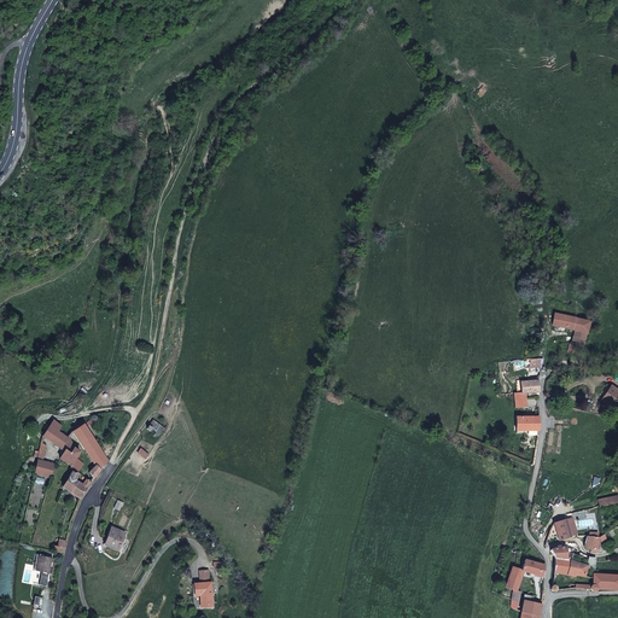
[(552,325),(573,331),(587,333),(589,322),(554,314),(552,325)]
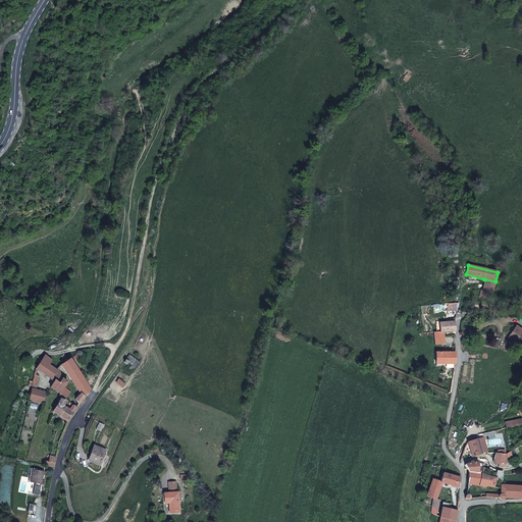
[(484,279),(482,291),(492,293),(496,281),(484,279)]
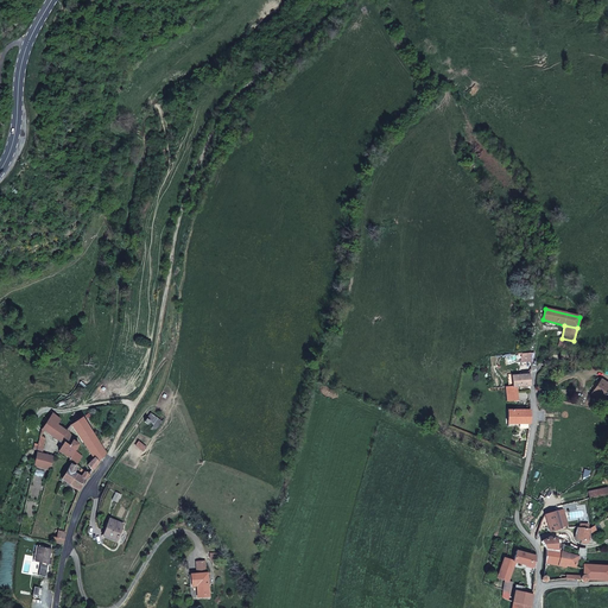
[(559,337),(557,346),(567,348),(568,344),(572,346),(574,341),(562,339),(559,337)]
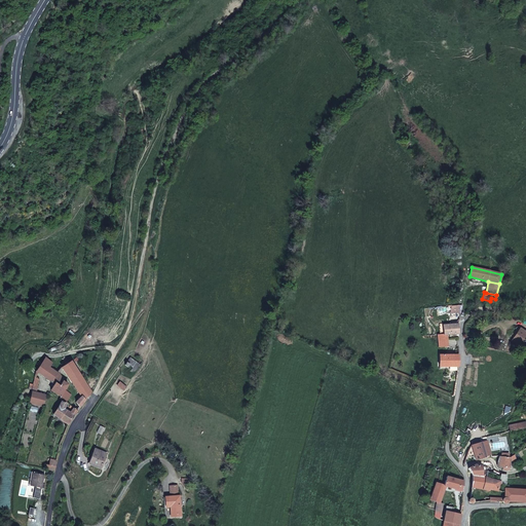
[(444,335),(447,335),(459,334),(458,324),(443,325),(444,334),(444,335)]
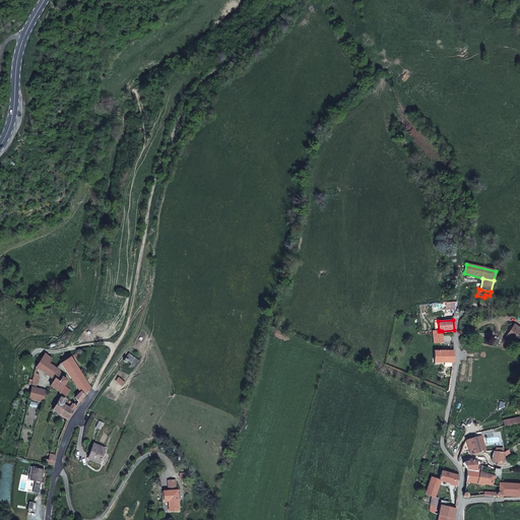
[(519,329),(514,325),(506,336),(515,342),(519,333),(519,329)]
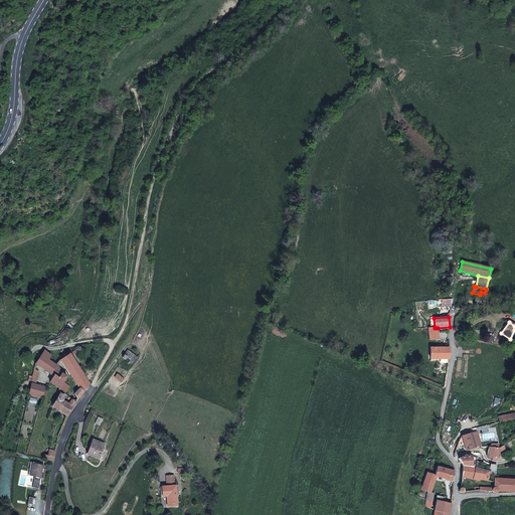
[(427,328),(430,340),(439,339),(438,328),(435,328),(435,327),(427,328)]
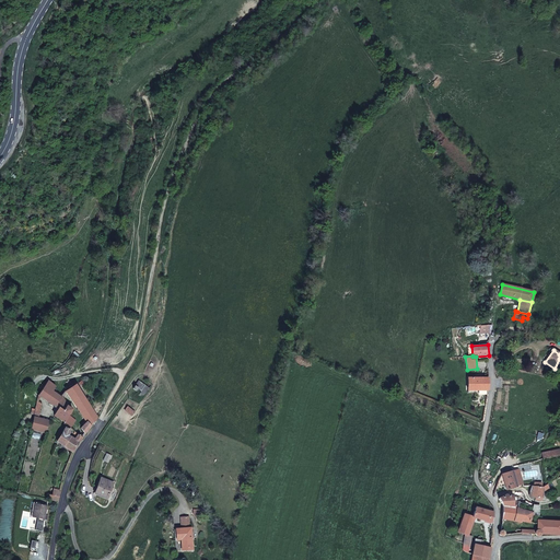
[(467,377),(467,391),(488,391),(489,377),(467,377)]
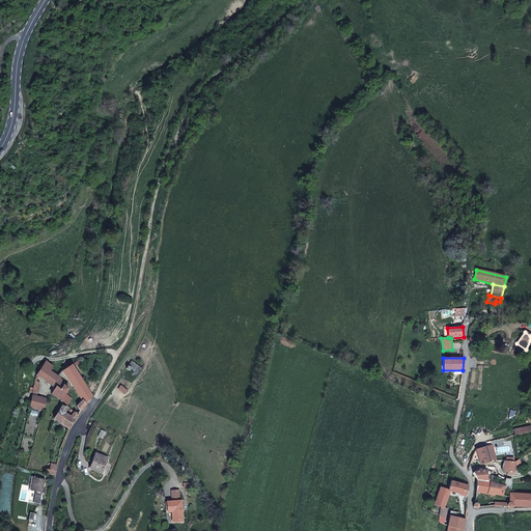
[(36,374),(55,388),(51,393),(62,399),(68,388),(63,385),(64,383),(59,376),(51,371),(53,366),(50,364),(46,361),(36,374)]
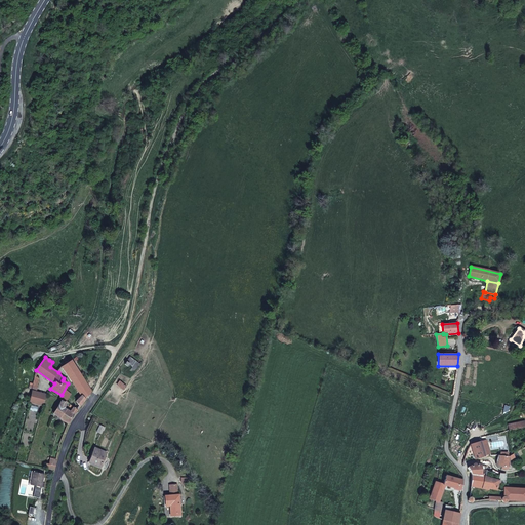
[(132,367),(130,370),(134,372),(139,364),(130,357),(125,364),(128,366),(129,364),(132,367)]
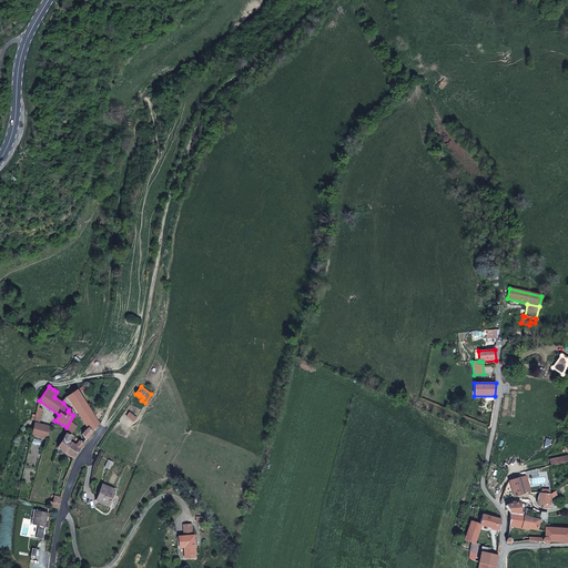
[(88,428),(81,434),(87,440),(99,424),(77,389),(66,397),(88,428)]
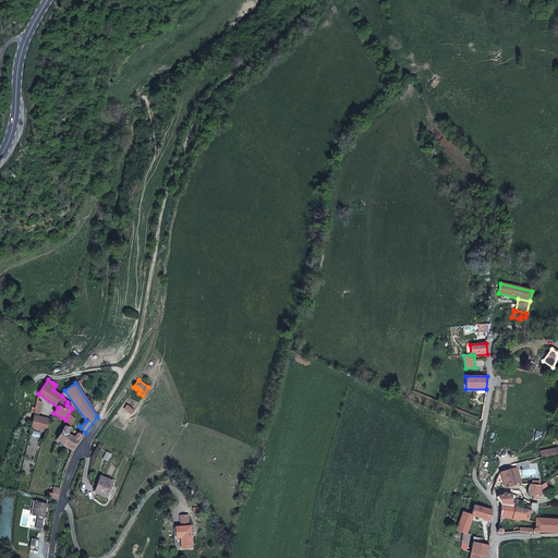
[(38,415),(34,414),(31,428),(46,433),(49,419),(38,415)]
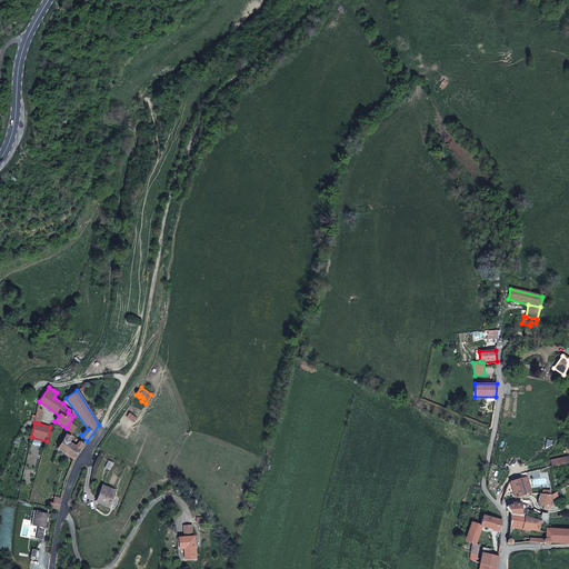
[(57,449),(66,455),(73,460),(80,449),(85,445),(79,441),(76,445),(70,442),(72,437),(66,433),(63,439),(57,449)]
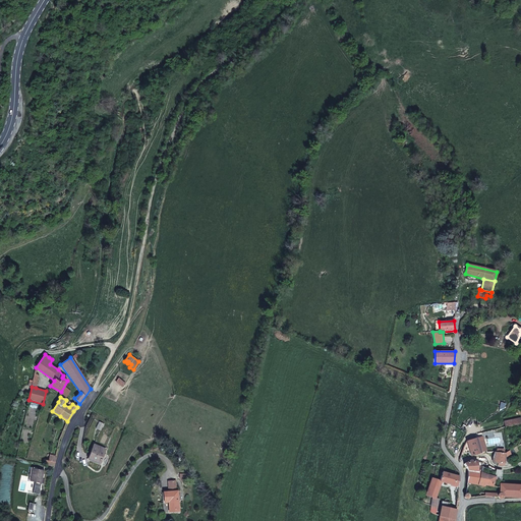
[(520,420),(520,418),(504,421),(505,427),(520,423),(520,420)]
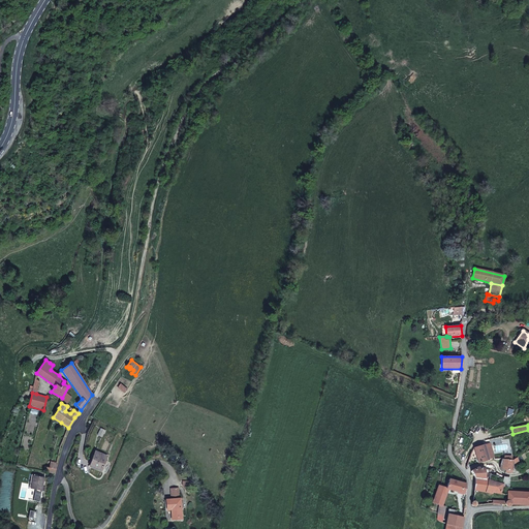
[(484,444),(473,448),(476,458),(477,463),(489,459),(484,444)]
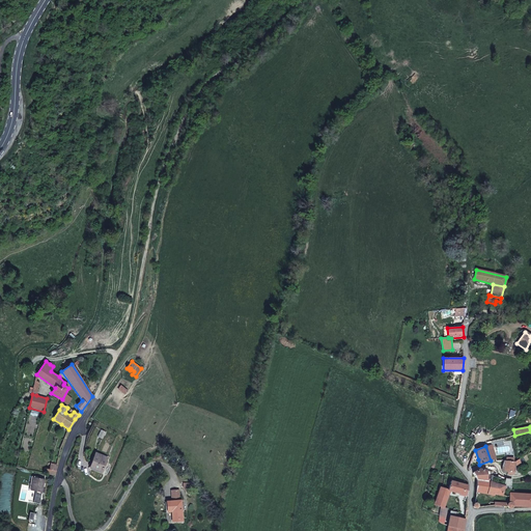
[(93,463),(91,469),(102,473),(108,457),(95,453),(92,462),(93,463)]
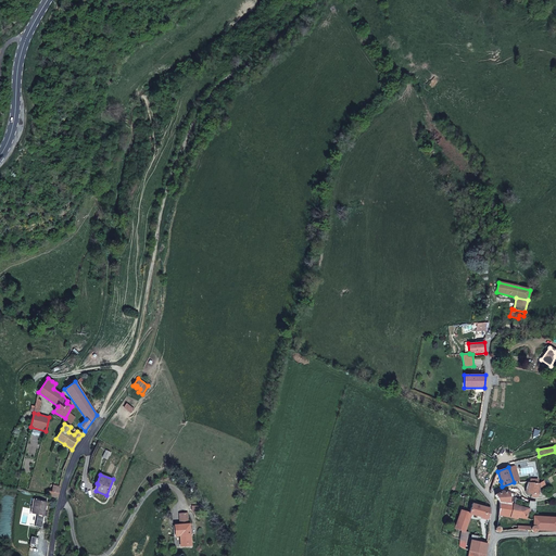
[(530,483),(528,483),(526,488),(526,493),(532,494),(532,496),(534,497),(535,494),(538,494),(539,488),(545,485),(543,481),(539,483),(538,483),(530,483)]
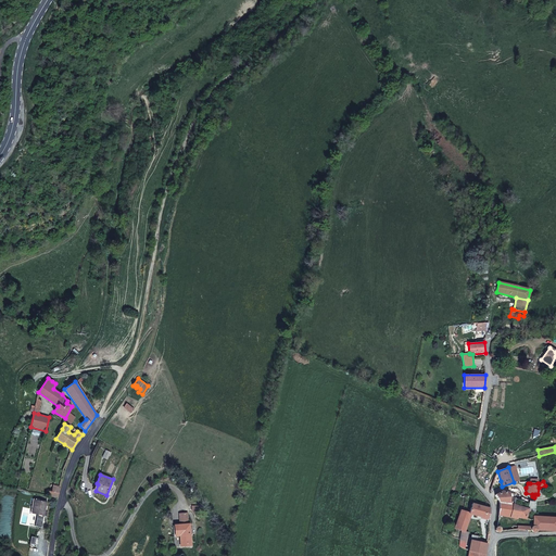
[(50,484),(48,496),(57,498),(60,487),(50,484)]
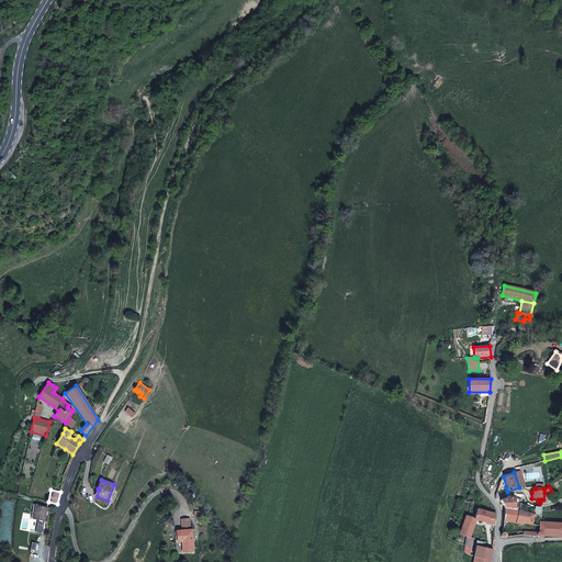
[(519,509),(519,504),(515,503),(514,497),(507,496),(501,501),(504,508),(519,509)]
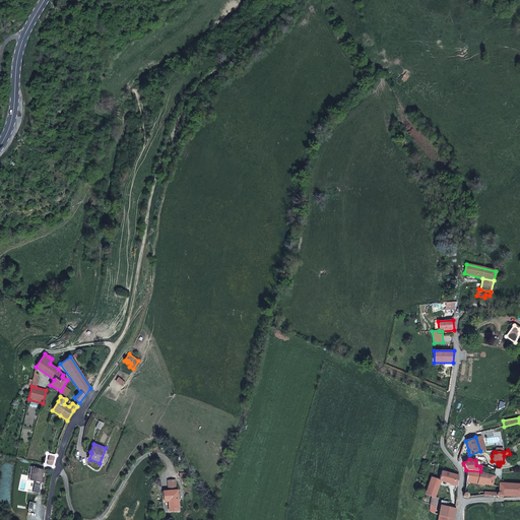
[(33,468),(30,479),(41,482),(44,470),(33,468)]
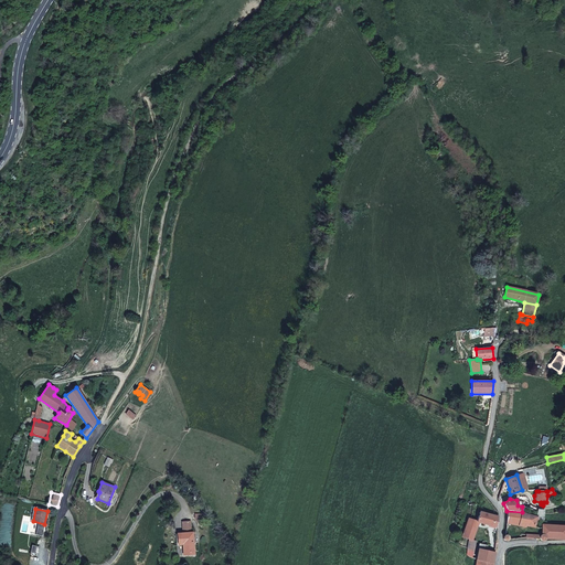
[(507,511),(505,523),(525,528),(525,525),(534,526),(535,522),(535,516),(522,512),(507,511)]
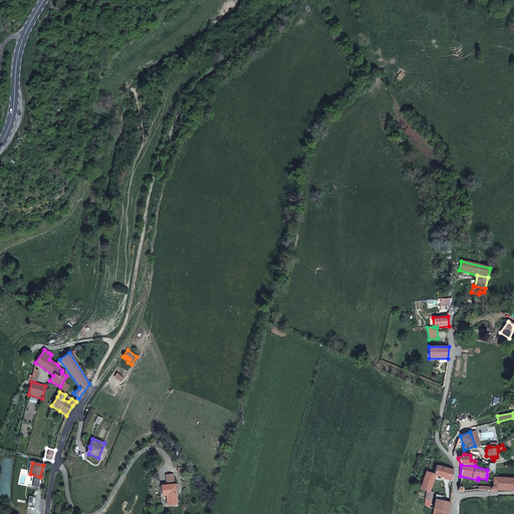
[(453,470),(436,466),(434,474),(434,475),(436,476),(452,480),(453,470)]
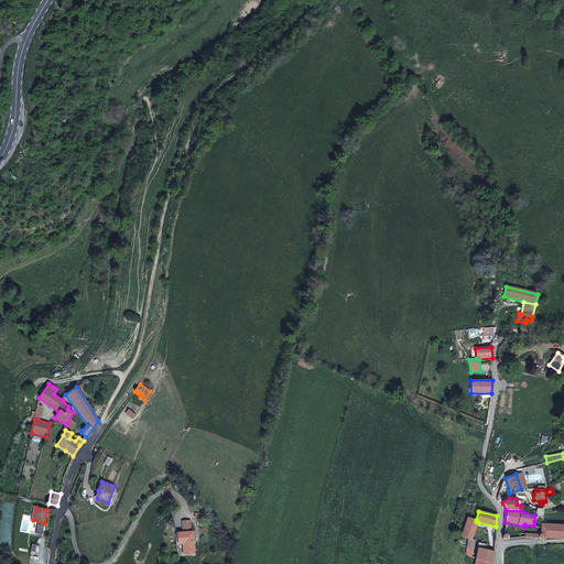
[(461,535),(467,539),(472,540),(472,539),(478,522),(476,521),(476,520),(467,517),(461,535)]
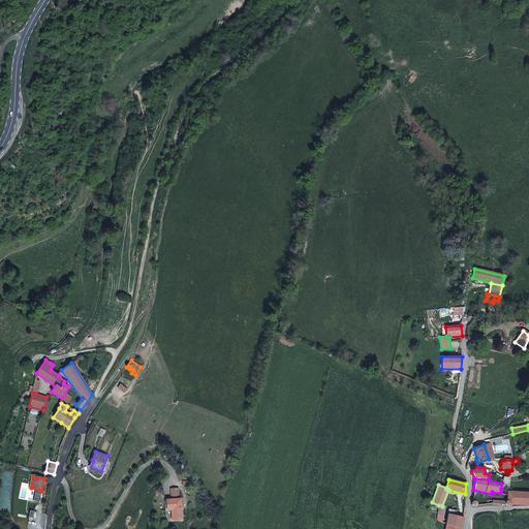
[(172,489),(173,499),(180,498),(179,488),(172,489)]
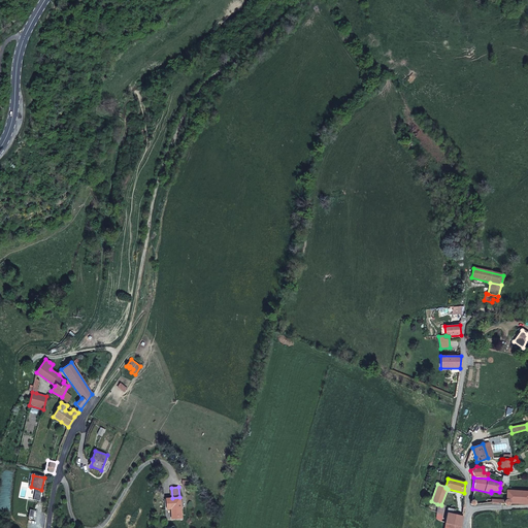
[(505,500),(504,501),(504,502),(504,503),(504,504),(505,505),(506,505),(508,505),(509,504),(510,503),(527,503),(527,491),(510,491),(507,492),(506,494),(506,499),(505,500)]
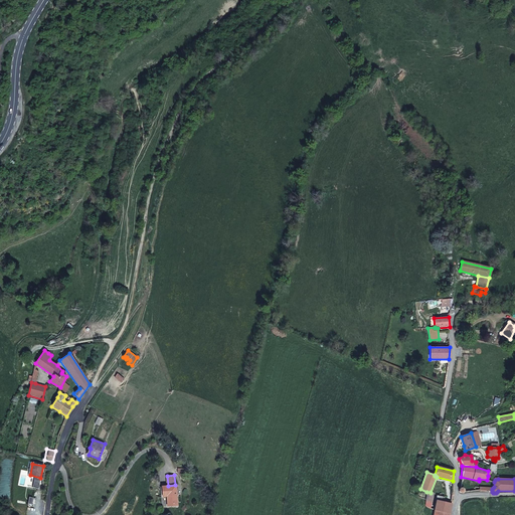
[(167,496),(167,506),(177,505),(176,485),(175,485),(168,486),(162,486),(163,497),(167,496)]
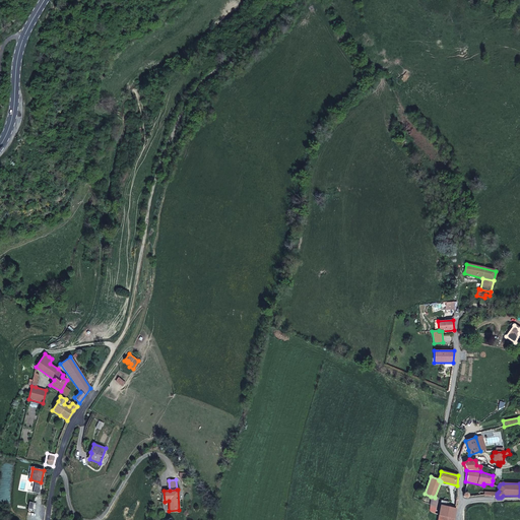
[(435,497),(435,498),(431,497),(430,504),(430,505),(430,511),(435,513),(439,498),(435,497)]
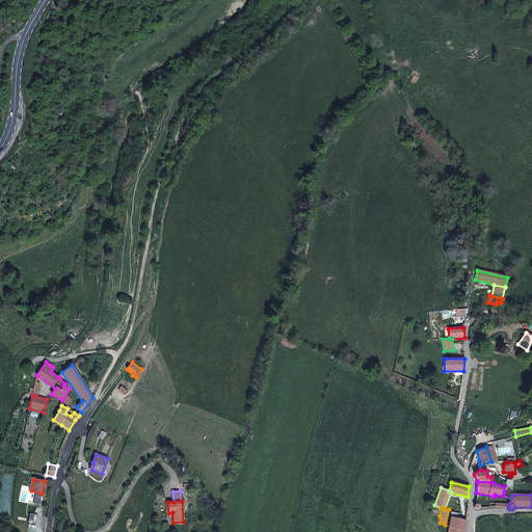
[(458,513),(451,511),(450,516),(448,527),(464,531),(466,521),(458,519),(458,513)]
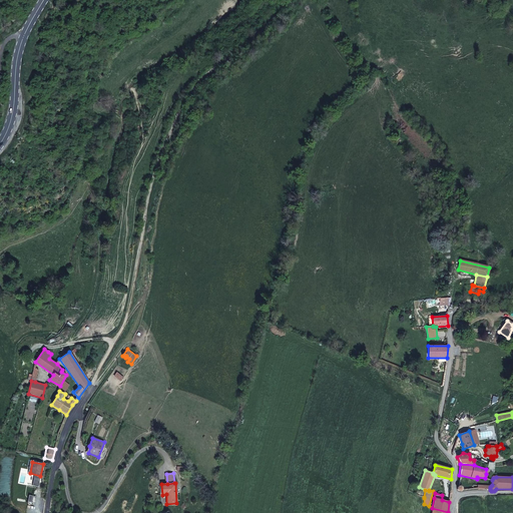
All buildings are outlined.
